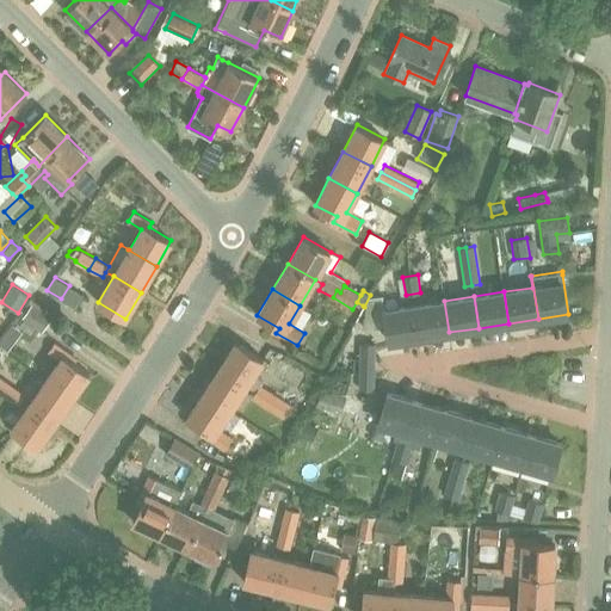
[(444,301),(414,306),(419,337),(449,332),(444,301)]
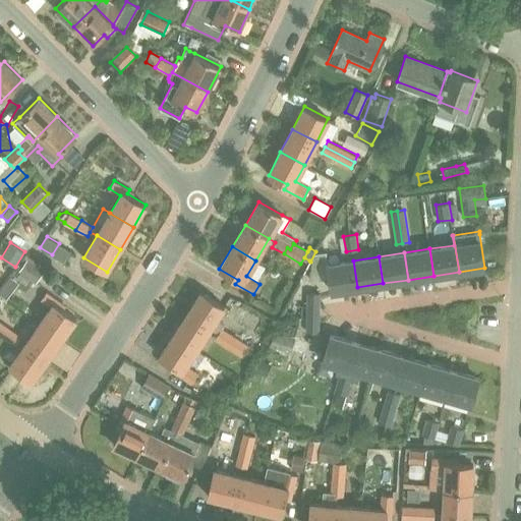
[(36,283),(44,271),(27,259),(19,271),(36,283)]
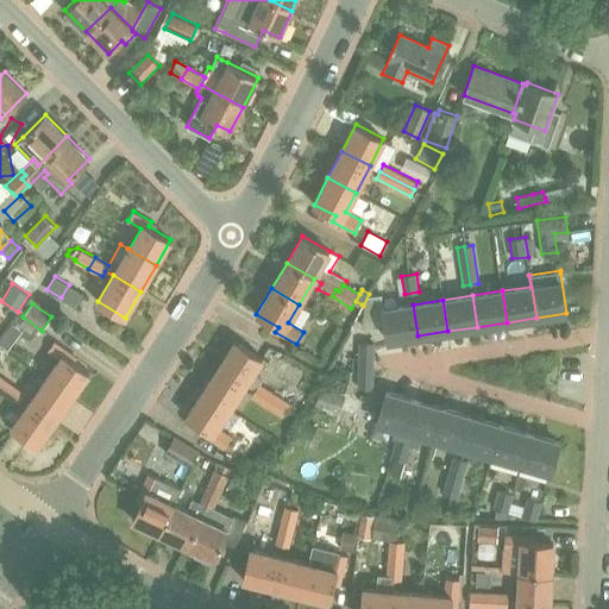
[(418,336),(413,305),(383,309),(388,340),(418,336)]
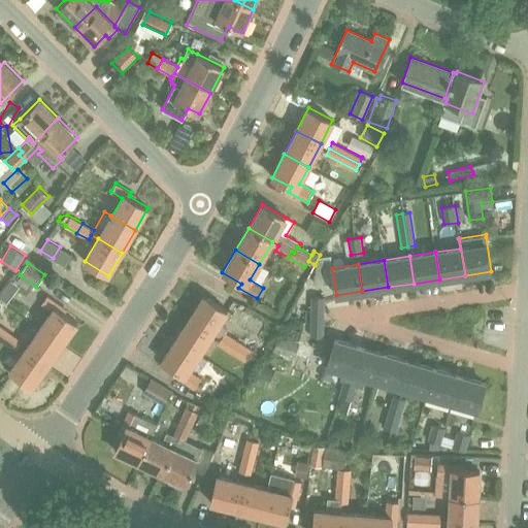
[(13,295),(4,289),(0,294),(0,297),(7,303),(13,295)]
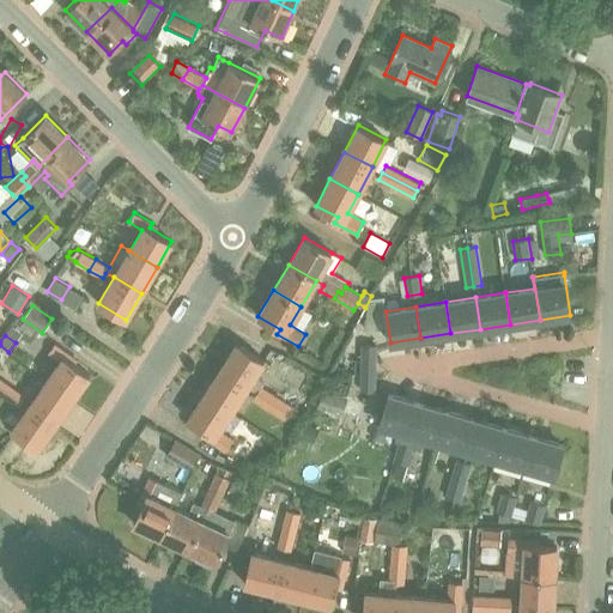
[(60,360),(47,381),(72,399),(90,374),(70,359),(72,356),(55,343),(48,352),(60,360)]
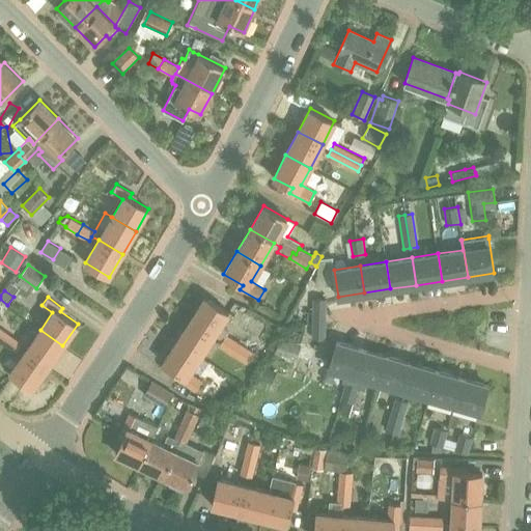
[(191,318),(215,334),(221,324),(228,311),(205,297),(191,318)]
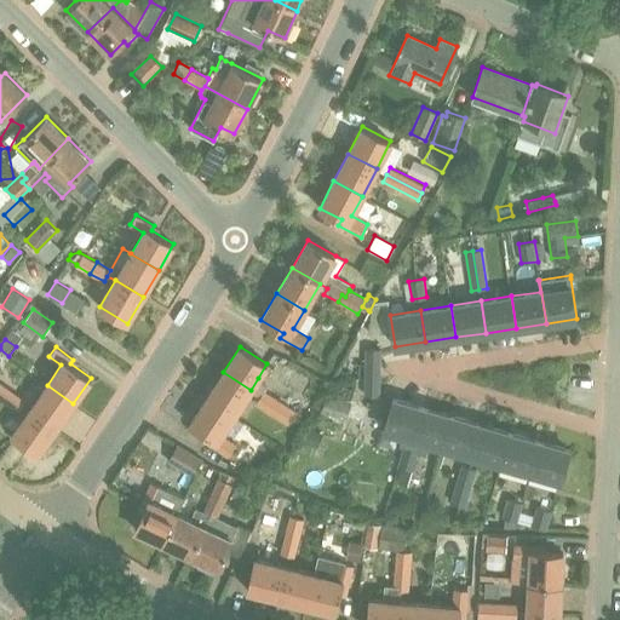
[(366,354),(365,365),(380,365),(382,348),(374,348),(366,348),(366,354)]
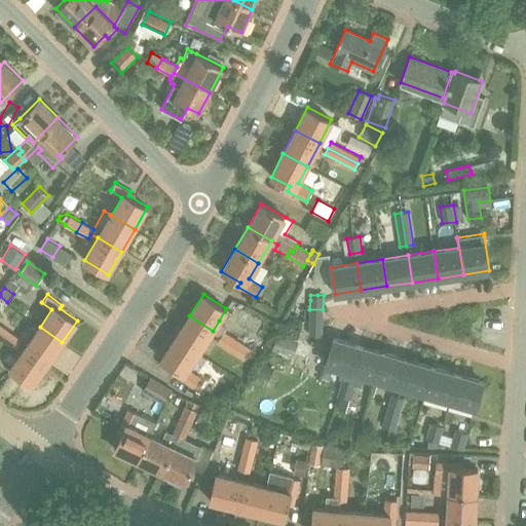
[(198,352),(213,331),(189,315),(175,338),(198,352)]
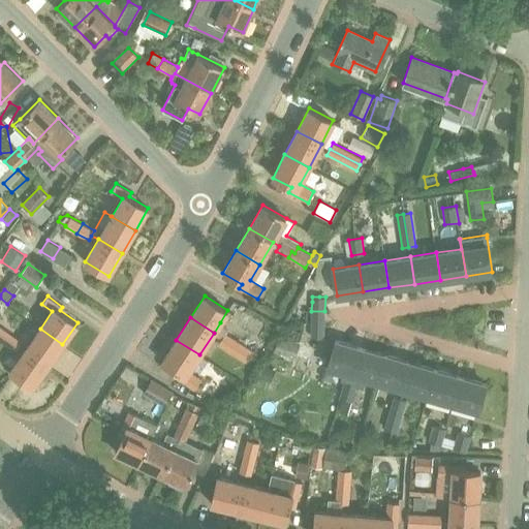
[(324,323),(311,322),(311,337),(323,338),(324,323)]
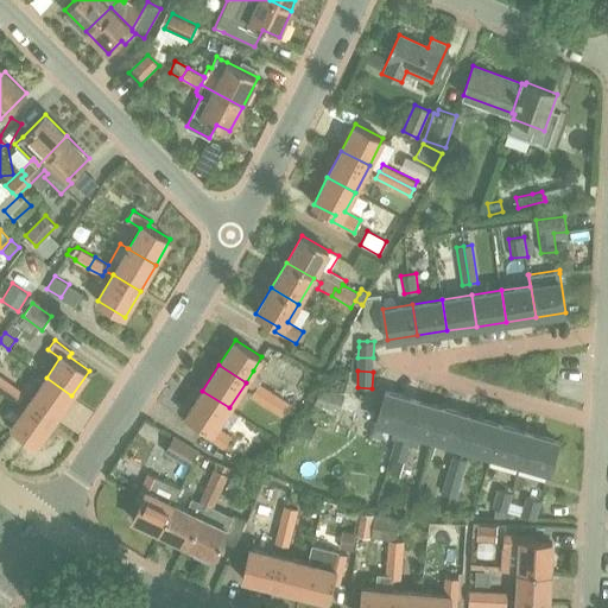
[(0,374),(0,381),(21,397),(25,392),(0,374)]
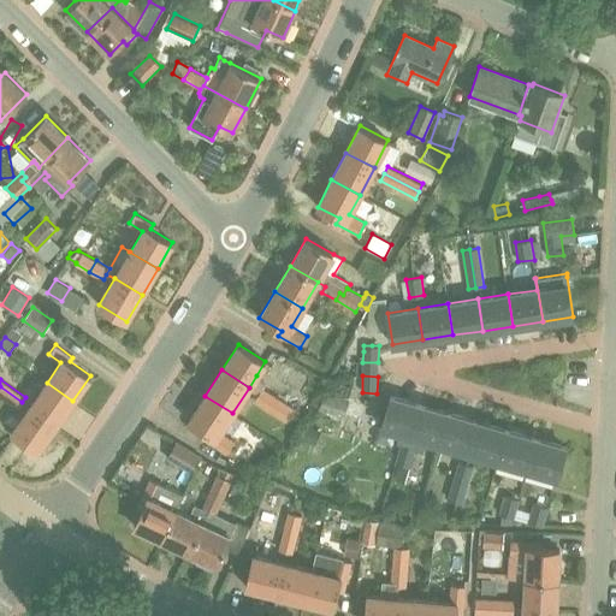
[(325,389),(319,408),(344,416),(354,388),(337,381),(335,392),(325,389)]
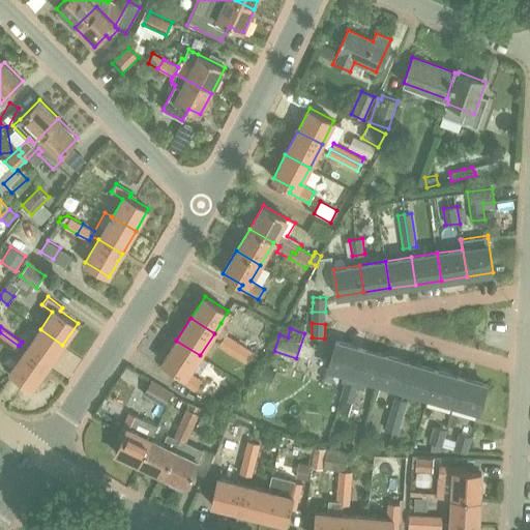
[(40,329),(25,350),(48,366),(62,345),(40,329)]
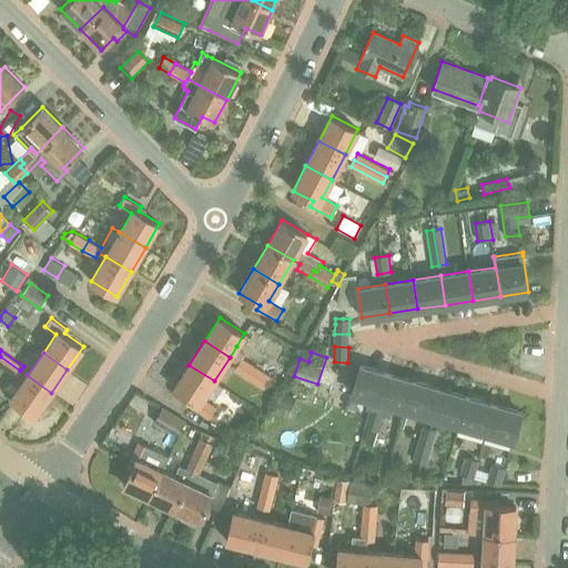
[(20,371),(0,356),(0,364),(17,376),(20,371)]
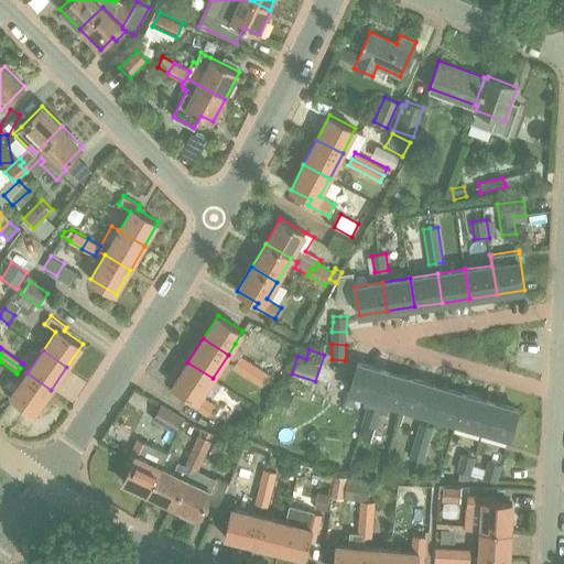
[(248,376),(255,365),(240,356),(232,367),(248,376)]
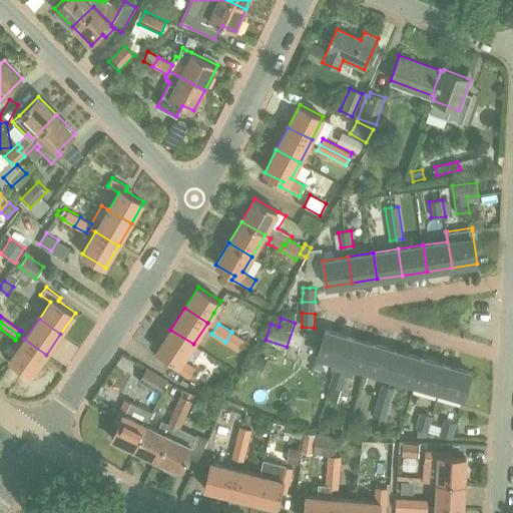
[(185,356),(193,344),(170,330),(156,351),(174,362),(171,366),(188,378),(195,367),(190,364),(183,360),(185,356)]
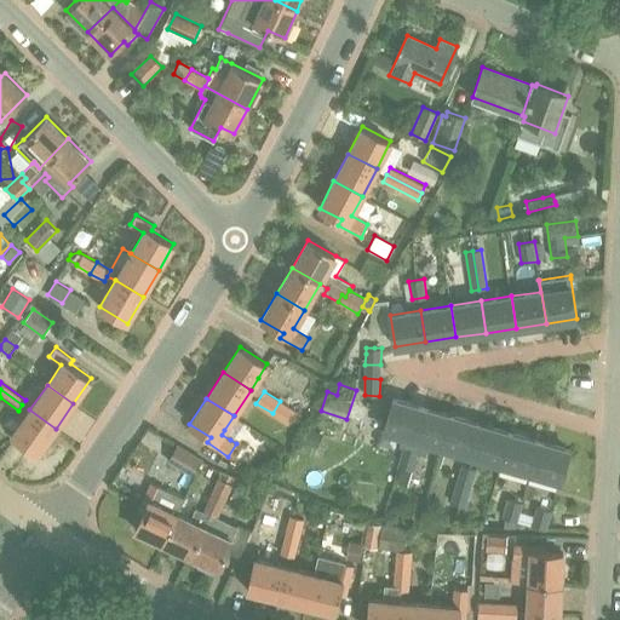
[(413,438),(422,408),(392,399),(384,430),(402,435),(413,438)]
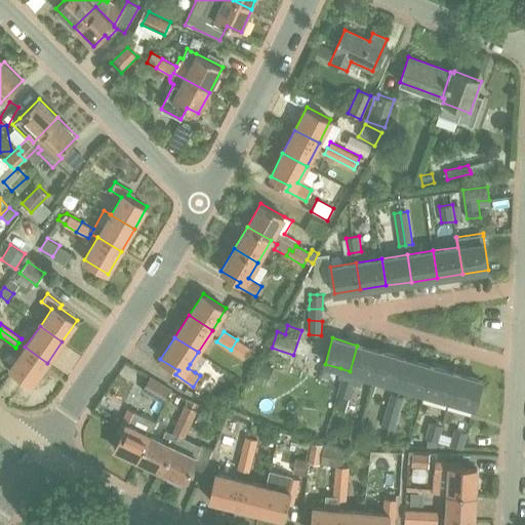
[(251,348),(237,339),(231,350),(244,359),(248,353),(251,348)]
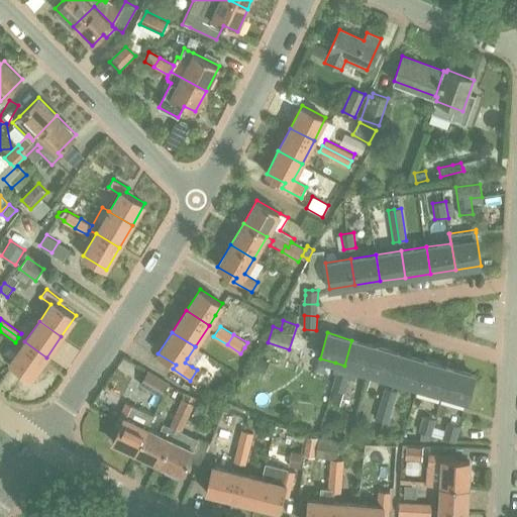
[(369,373),(377,347),(351,340),(344,366),(341,375),(348,377),(354,378),(357,369),(369,373)]
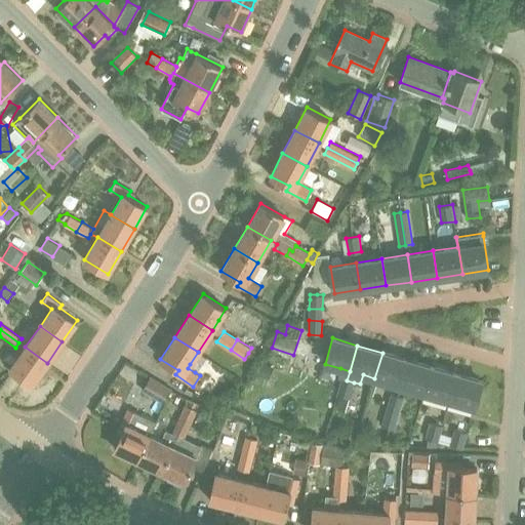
[(25,347),(9,368),(32,385),(47,363),(25,347)]
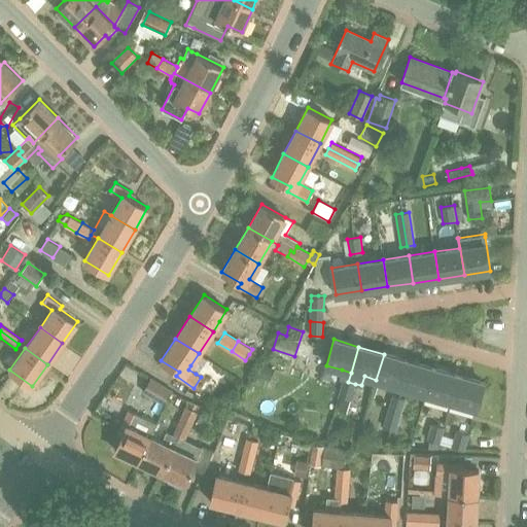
[(376,380),(401,387),(409,361),(384,354),(376,380)]
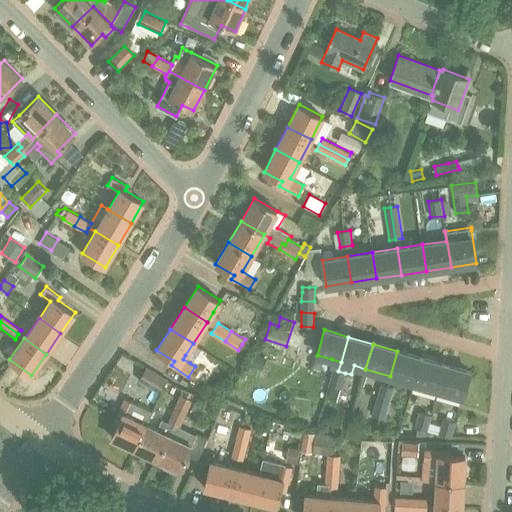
[(397,351),(390,376),(414,383),(421,358),(397,351)]
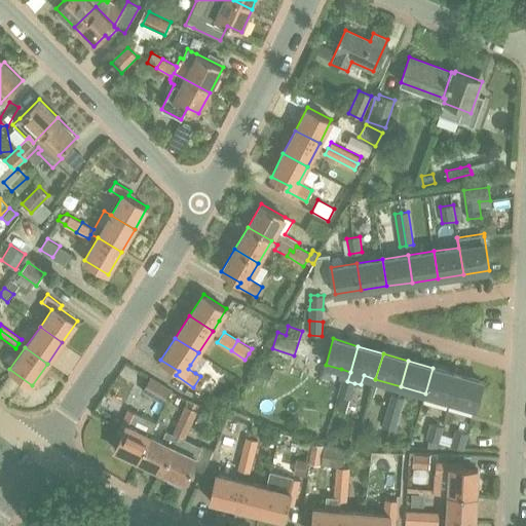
[(267,378),(272,368),(261,362),(256,372),(267,378)]
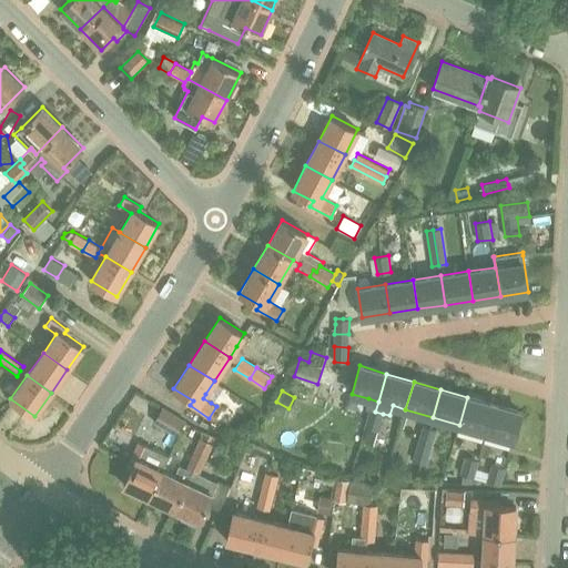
[(467,397),(459,425),(486,433),(495,405),(467,397)]
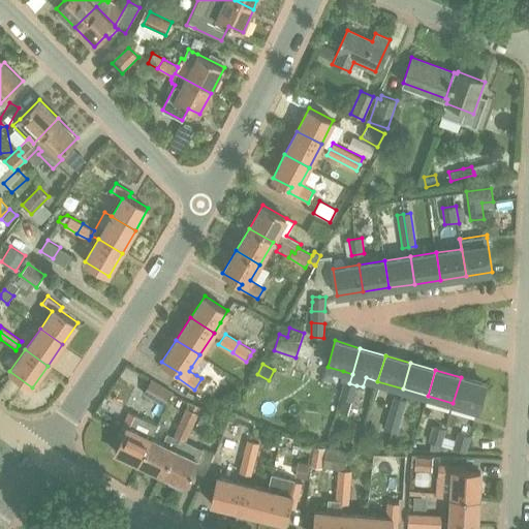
[(461,377),(453,403),(478,410),(486,384),(461,377)]
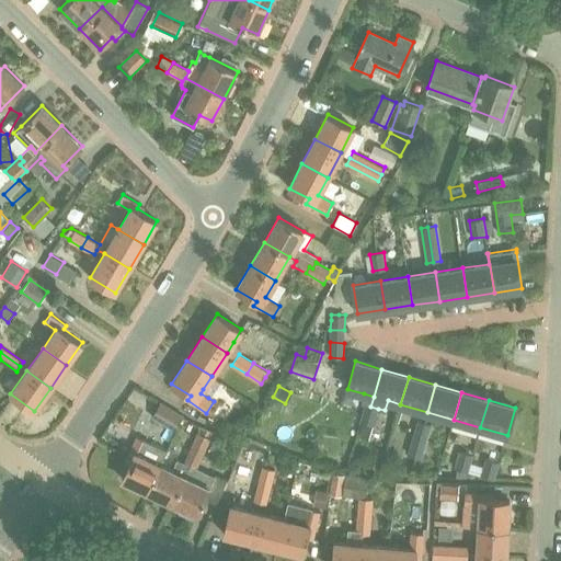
[(174,431),(181,418),(158,404),(151,418),(174,431)]
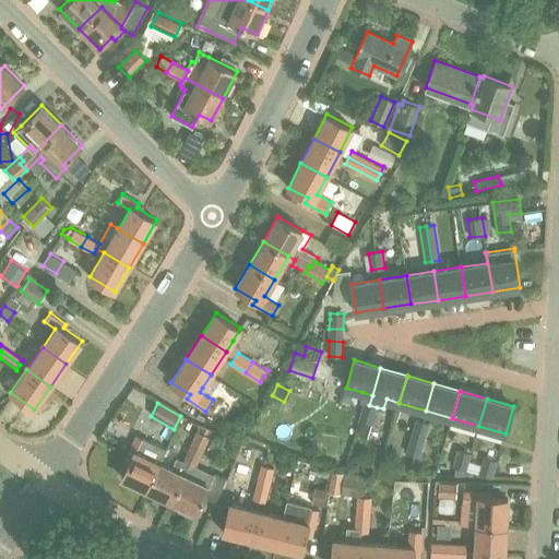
[(372,421),(377,407),(377,406),(369,405),(364,403),(359,420),(372,424),(372,421)]
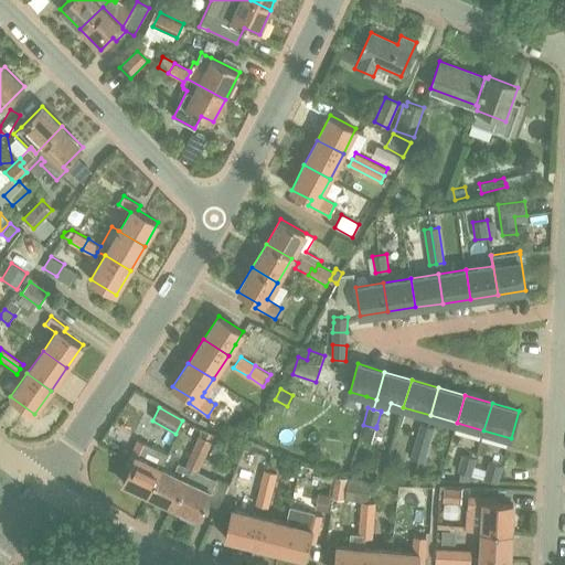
[(416,439),(415,440),(419,441),(429,444),(433,435),(435,427),(433,427),(427,425),(420,423),(420,424),(416,439)]
